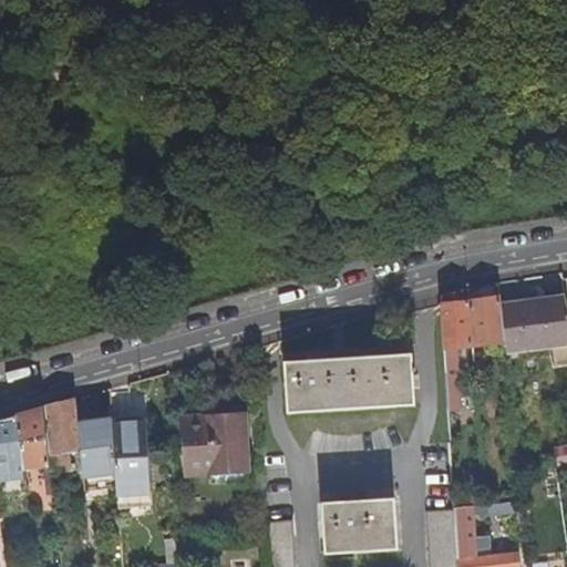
[(488,343),(501,341),(506,341),(503,308),(502,296),(468,301),(473,346),(473,351),(478,350),(478,344),(488,343)]
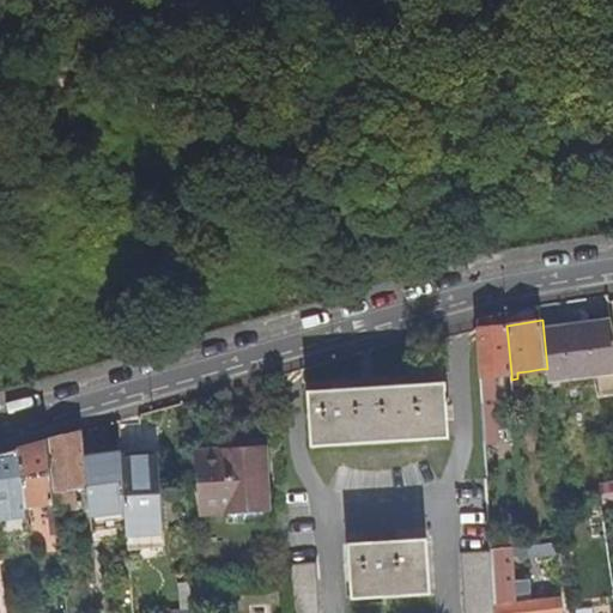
[(612,390),(612,321),(544,333),(547,369),(548,382),(595,375),(598,393),(612,390)]
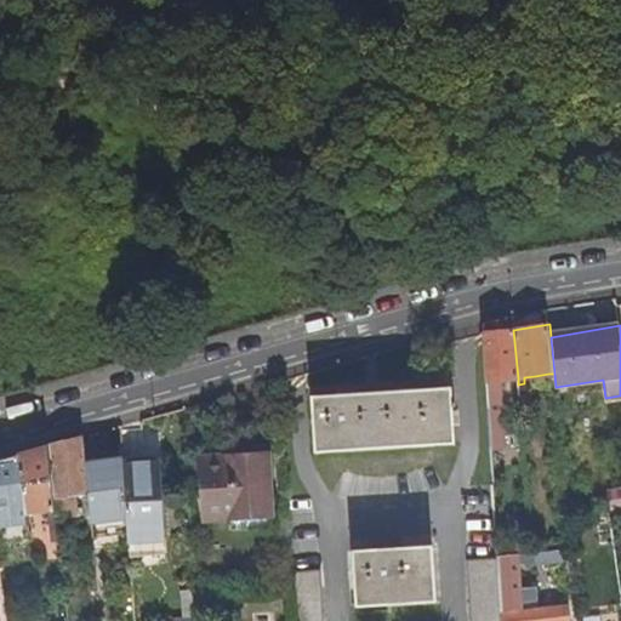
[(488,381),(501,380),(518,379),(513,330),(484,332),(488,381)]
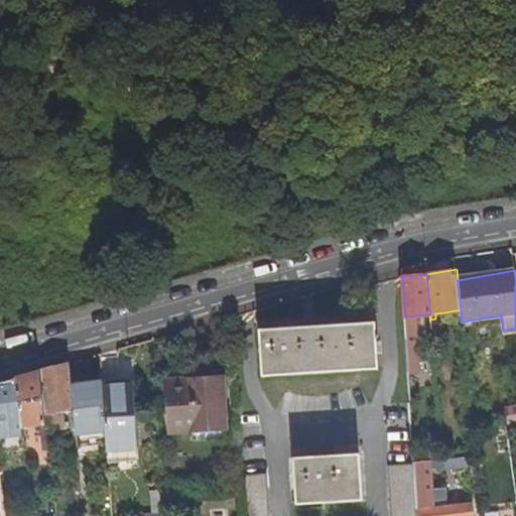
[(417,333),(416,315),(405,316),(406,333),(417,333)]
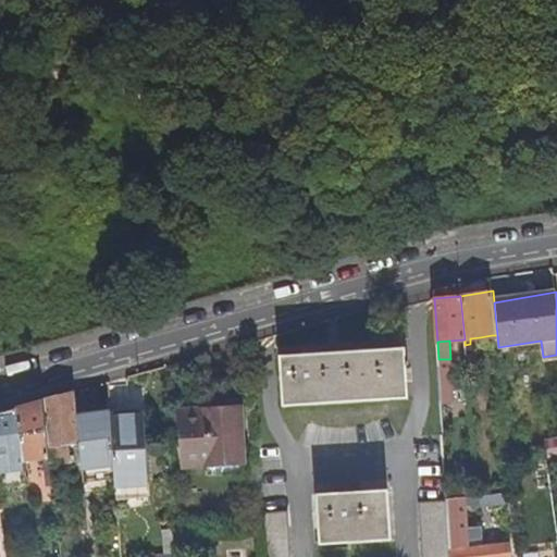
[(406,347),(282,356),(285,405),(409,397),(406,347)]
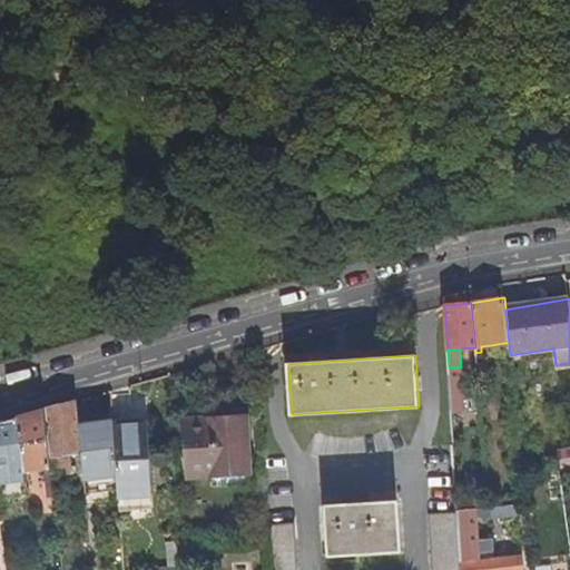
[(464,410),(461,367),(449,367),(451,411),(464,410)]
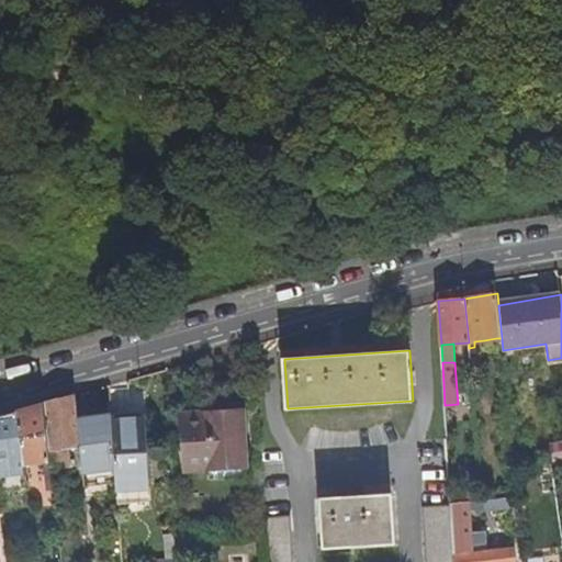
[(48,449),(81,446),(77,403),(76,395),(62,398),(44,404),(48,449)]
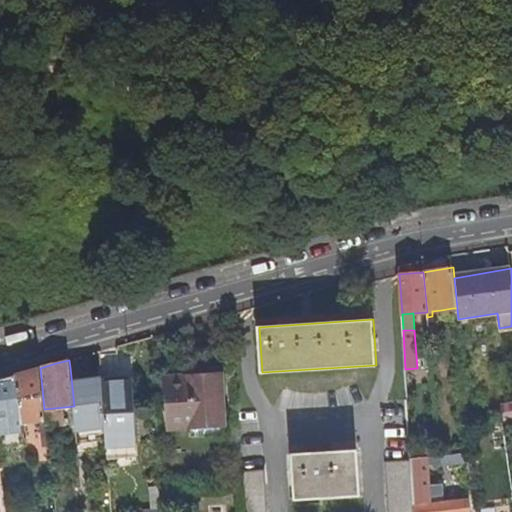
[(74,406),(76,430),(106,426),(103,381),(103,376),(81,379),(80,365),(70,367),(74,406)]
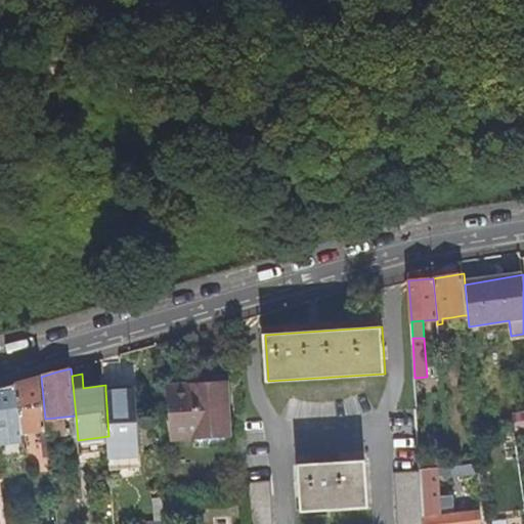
[(46,429),(45,419),(41,377),(16,383),(23,432),(46,429)]
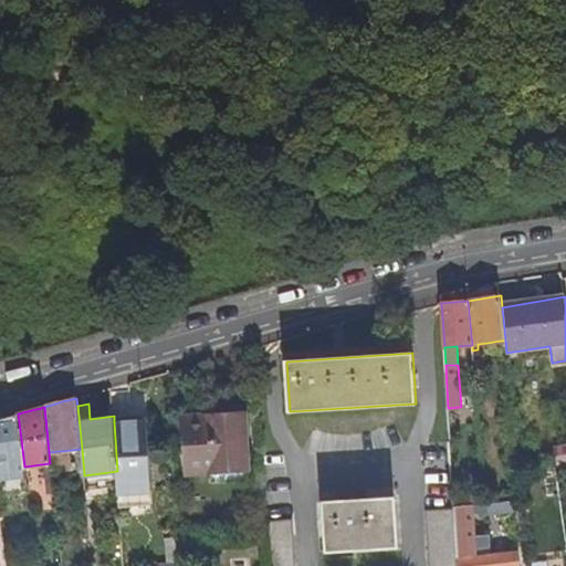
[(0,480),(25,478),(24,467),(18,413),(11,416),(0,418),(0,480)]
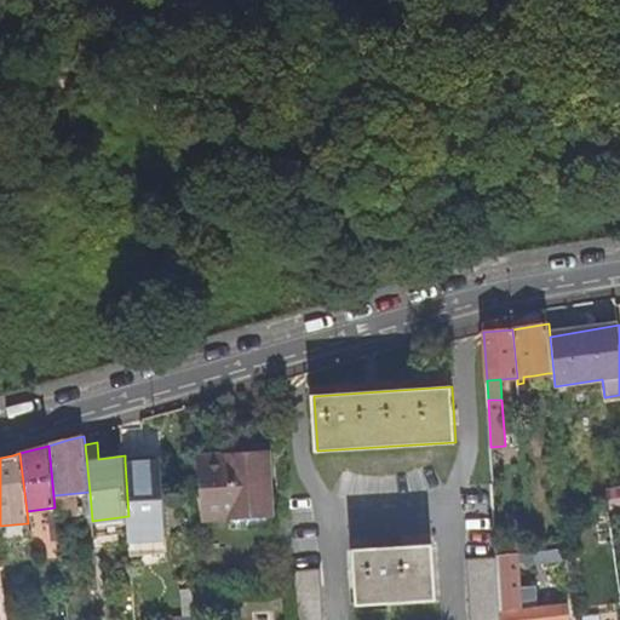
[(269,453),(202,458),(207,520),(274,515),(269,453)]
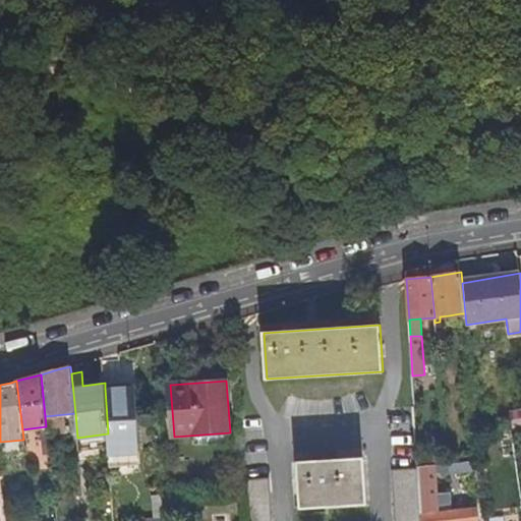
[(108,433),(109,453),(138,450),(134,387),(105,388),(108,433)]
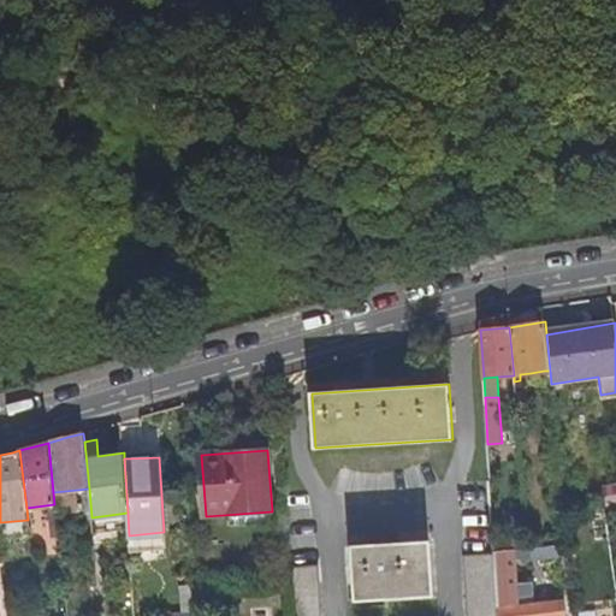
[(615,485),(603,489),(605,507),(615,504),(615,485)]
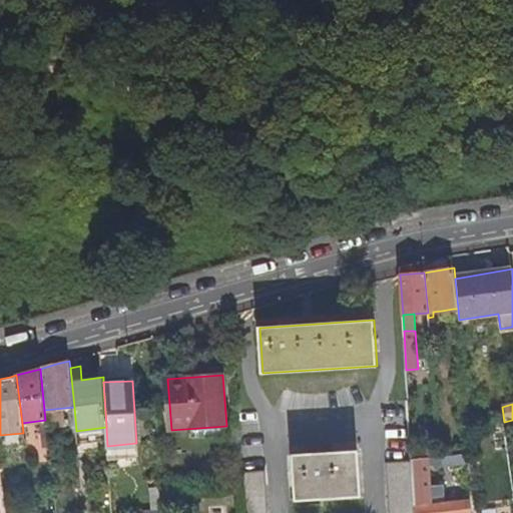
[(297,501),(362,496),(359,451),(294,455),(297,501)]
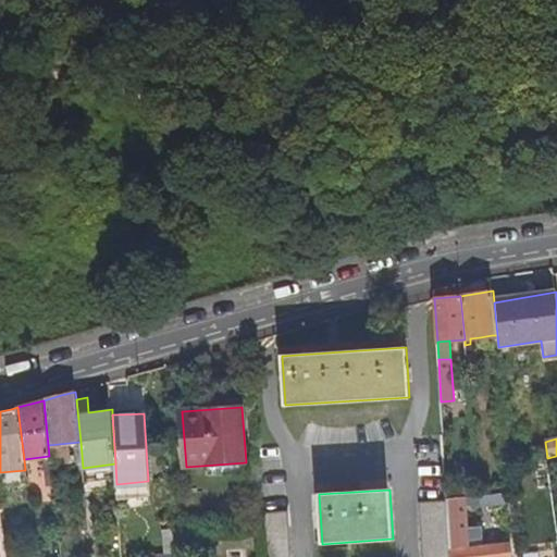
[(470,540),(469,527),(467,508),(507,504),(506,493),(447,498),(447,500),(450,548),(470,546),(470,540)]
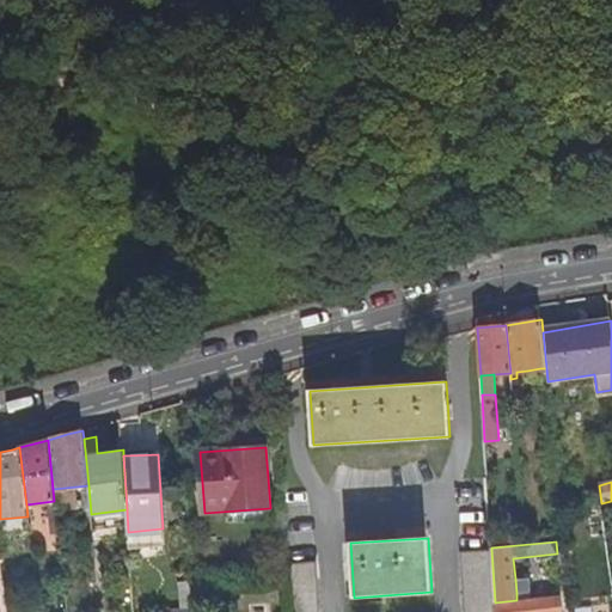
[(465,611),(495,611),(495,603),(491,550),(461,552),(465,611)]
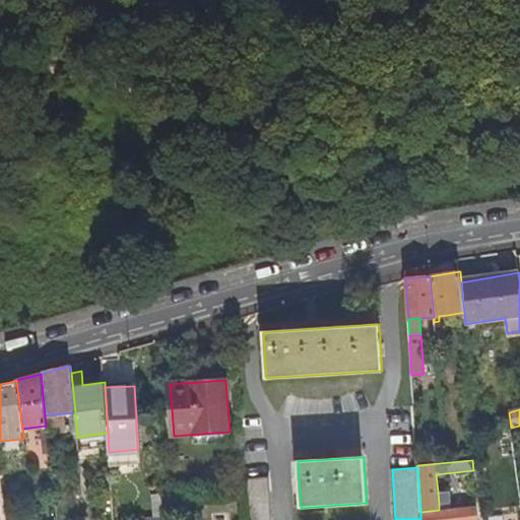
[(245,479),(247,519),(273,519),(271,477),(245,479)]
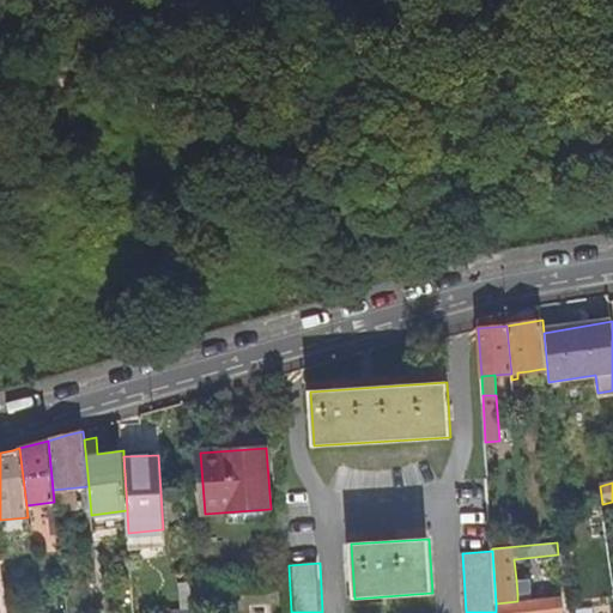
[(530,578),(516,580),(517,594),(532,592),(530,578)]
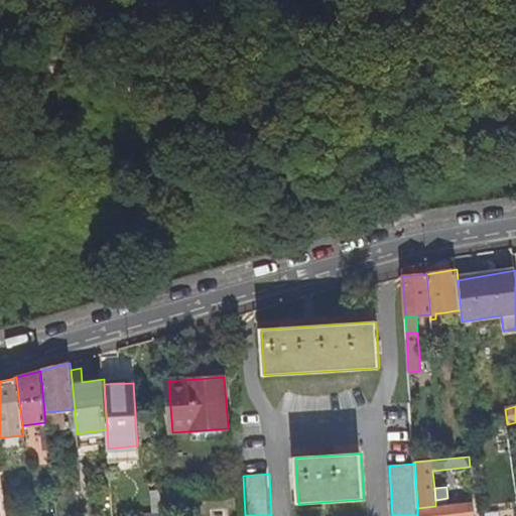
[(475,515),(474,502),(435,506),(417,508),(417,515),(475,515)]
